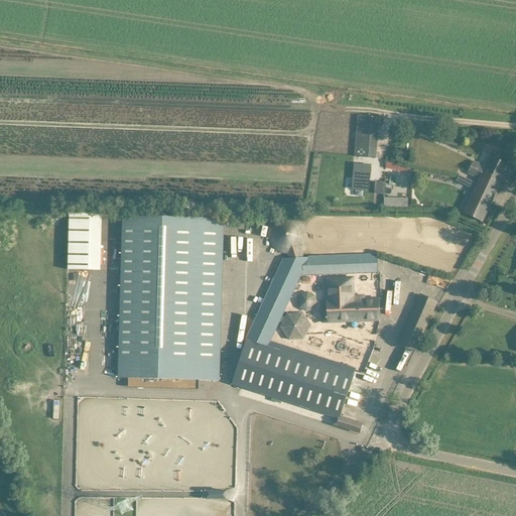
[(355,156),(377,156),(378,115),(357,115),(355,156)]
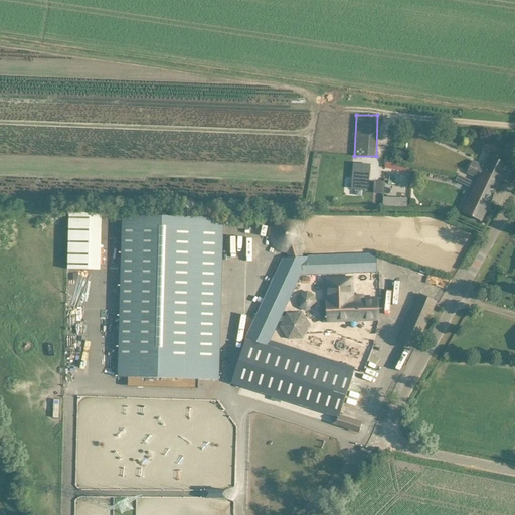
[(495,193),(509,164),(490,155),(484,167),(473,161),(467,173),(479,179),(476,184),(495,193)]
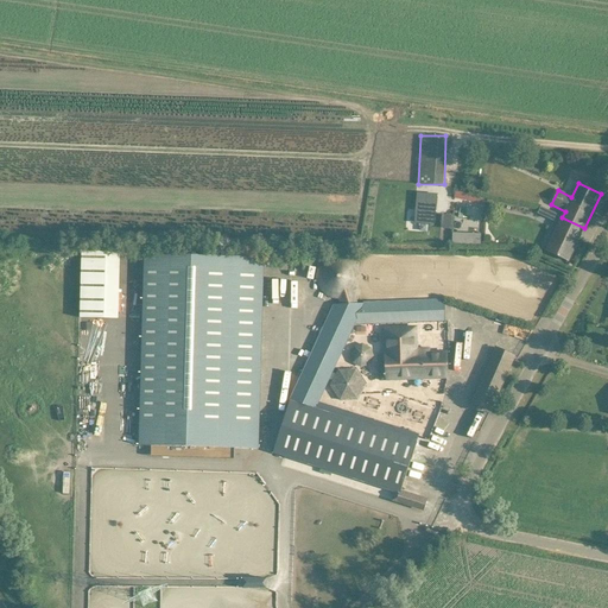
[(417,194),(415,223),(434,225),(436,195),(417,194)]
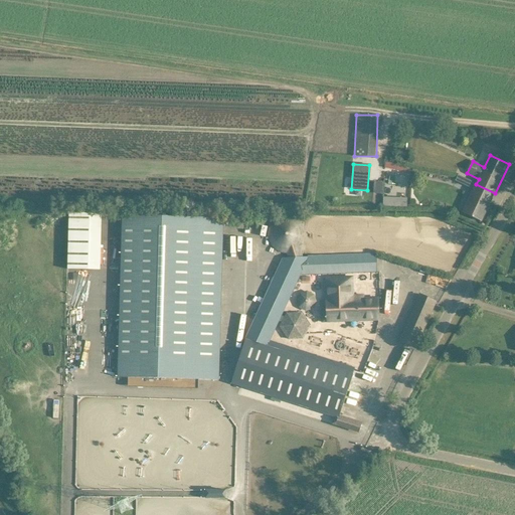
[(410,171),(385,165),(384,171),(409,176),(410,171)]
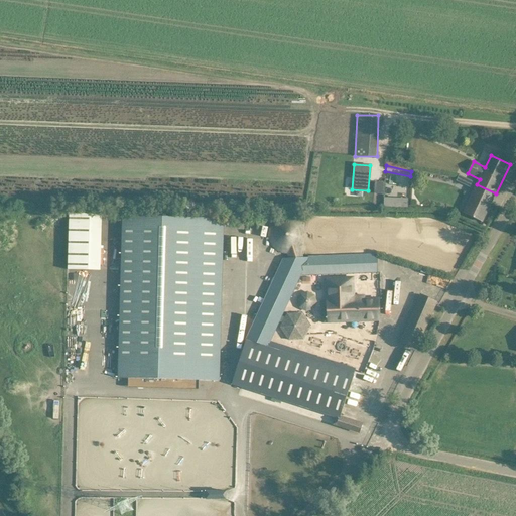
[(474,186),(476,180),(460,175),(458,181),(474,186)]
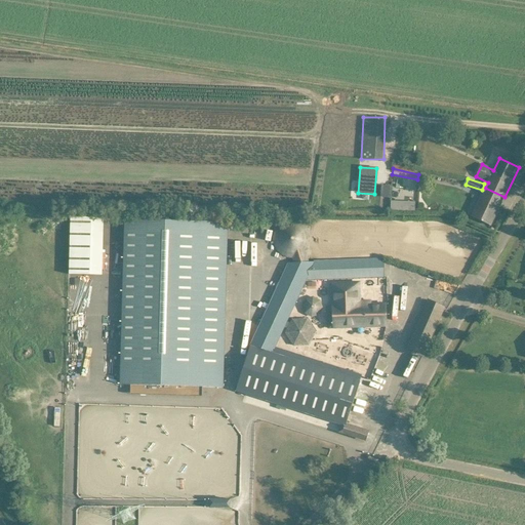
[(391,187),(381,187),(380,198),(390,199),(391,187)]
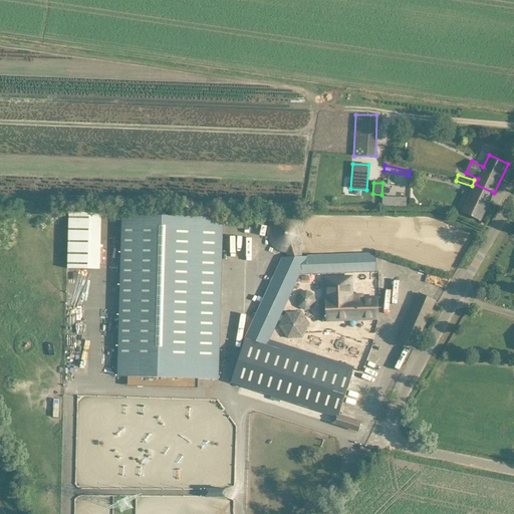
[(480,221),(494,193),(475,184),(472,189),(461,212),(480,221)]
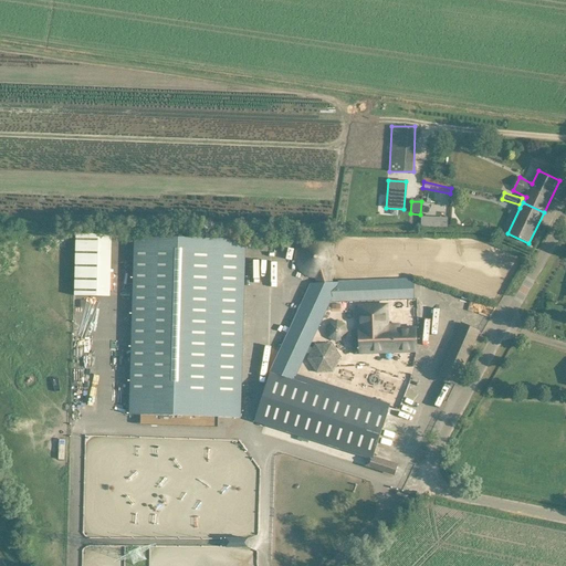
[(422,218),(422,227),(447,228),(447,219),(422,218)]
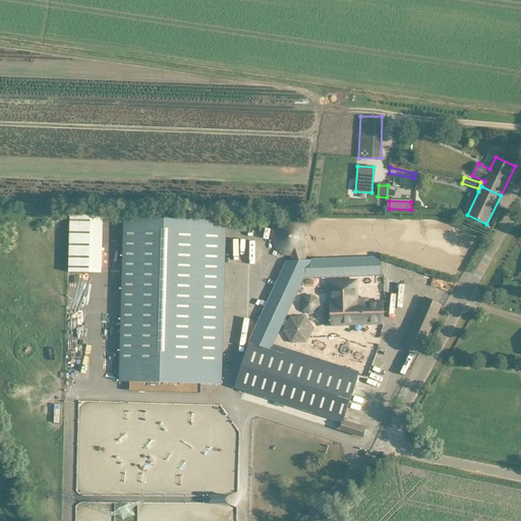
[(124,218),(119,382),(221,385),(226,221),(124,218)]
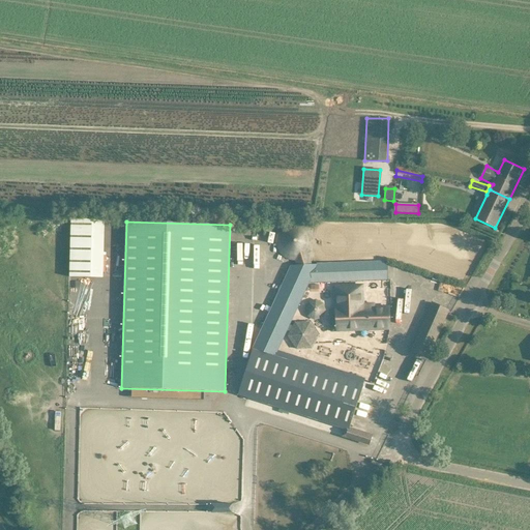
[(280,260),(310,258),(310,254),(305,254),(305,247),(310,246),(308,226),(278,227),(280,260)]
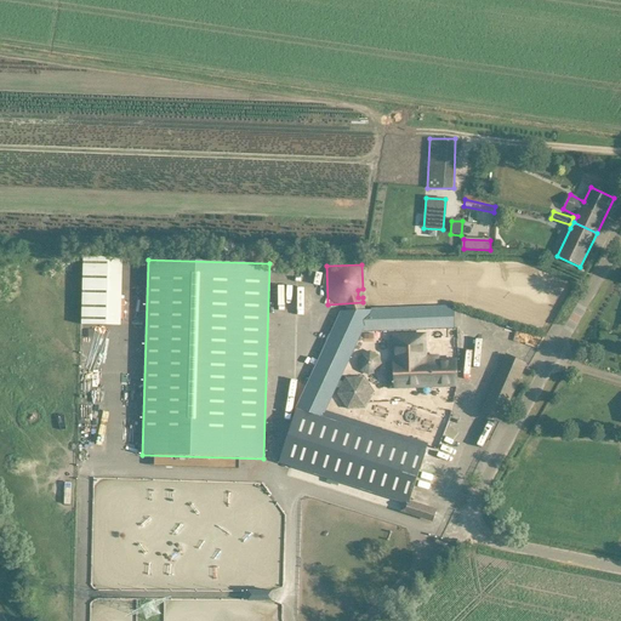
[(409,501),(428,444),(416,440),(325,410),(336,387),(339,388),(336,394),(346,410),(365,409),(374,392),(363,377),(345,377),(342,383),(339,381),(362,331),(454,329),(454,307),(370,309),(341,312),(296,409),(279,462),(305,471),(397,500),(408,503),(409,503),(409,501)]
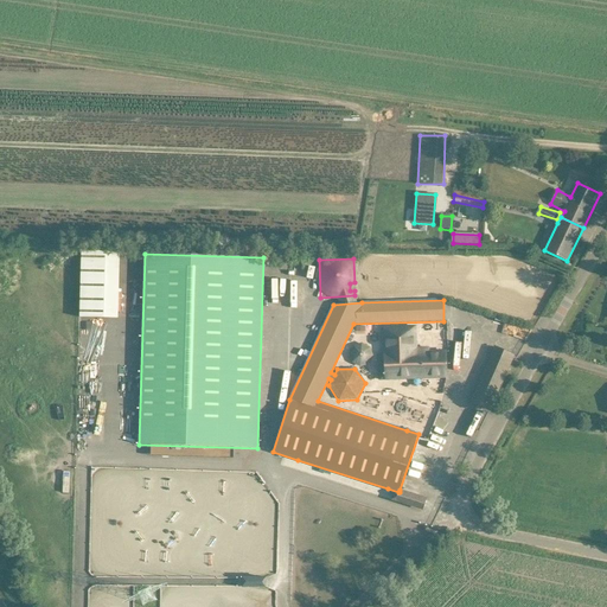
[(447,377),(446,351),(417,352),(416,326),(384,327),(385,379),(447,377)]
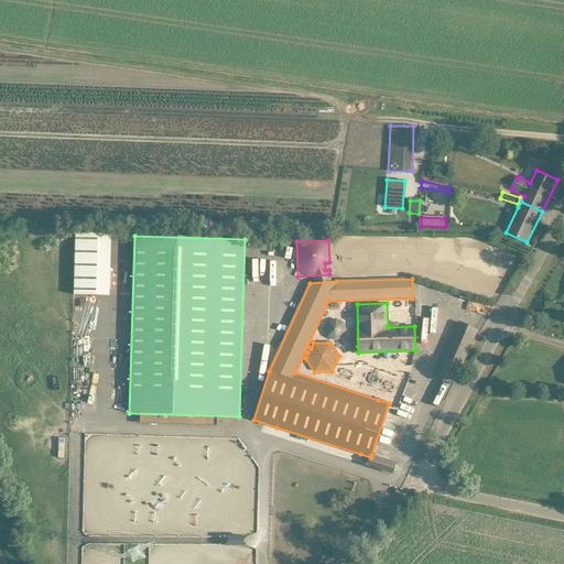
[(455,380),(477,331),(459,323),(437,372),(455,380)]
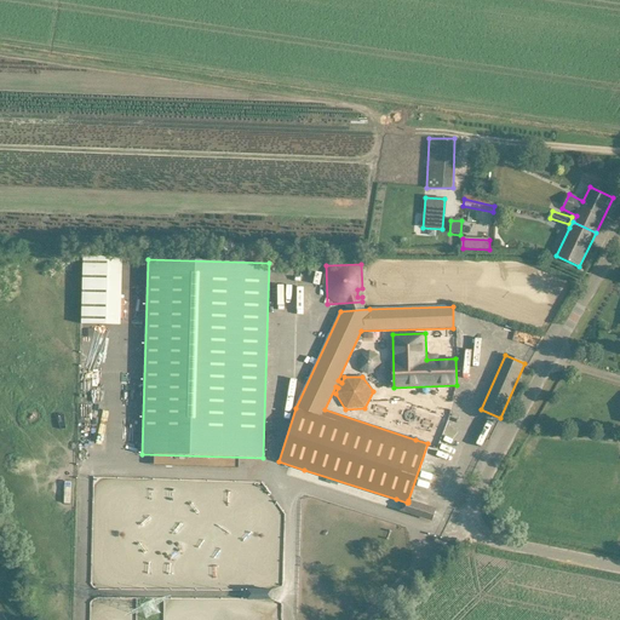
[(379,357),(359,359),(359,372),(379,372),(379,357)]
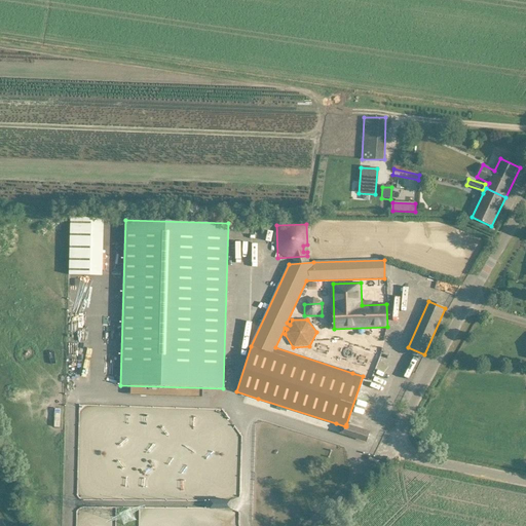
[(366,442),(369,431),(346,424),(346,426),(345,426),(342,435),(366,442)]
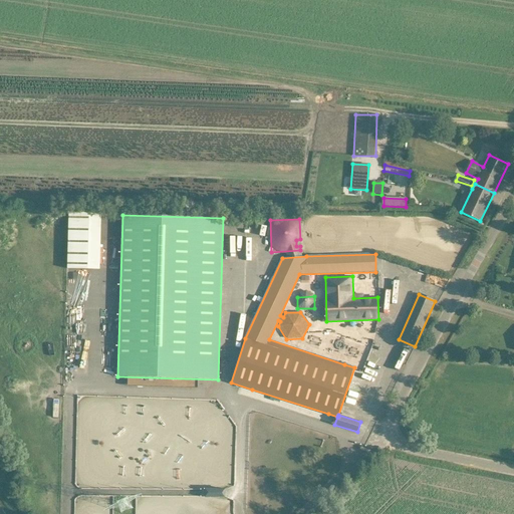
[(224,489),(208,489),(208,490),(208,496),(208,497),(224,497),(225,497),(225,496),(225,490),(225,489),(224,489)]
